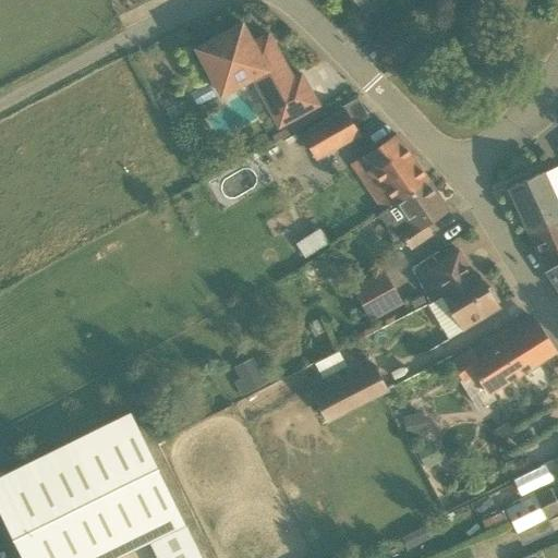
[(354,0),(363,11),(377,0),(354,0)]
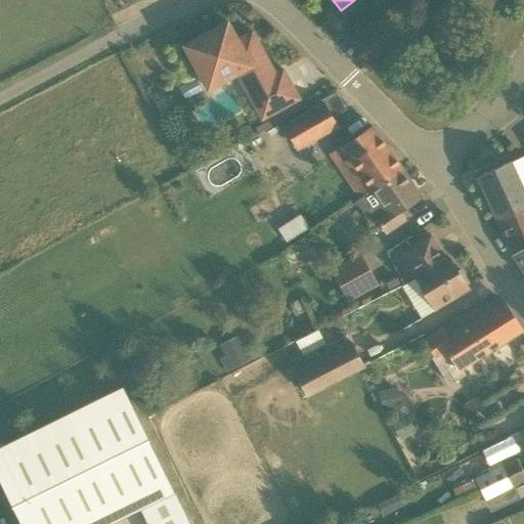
[(275,74),(256,39),(253,32),(238,39),(228,20),(184,45),(209,89),(237,73),(263,118),(299,98),(284,70),(275,74)]
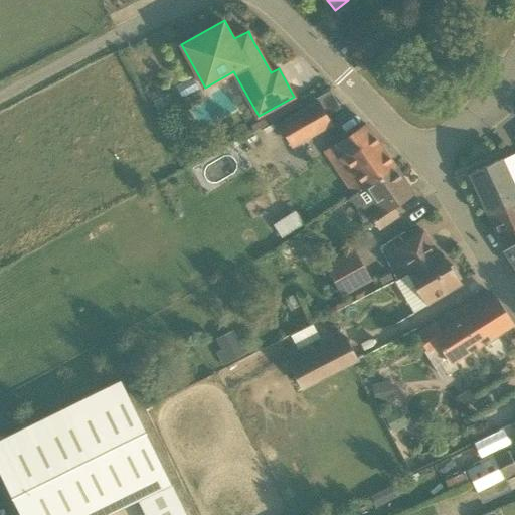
[(292,146),(314,134),(331,124),(319,103),(280,125),(292,146)]
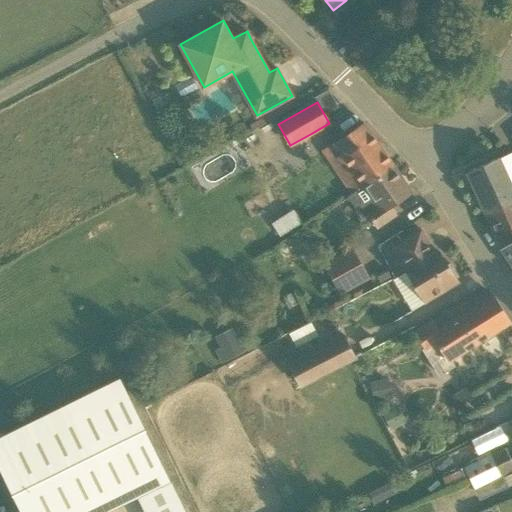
[(350,199),(395,168),(364,123),(323,152),(352,194),(348,197),(350,199)]
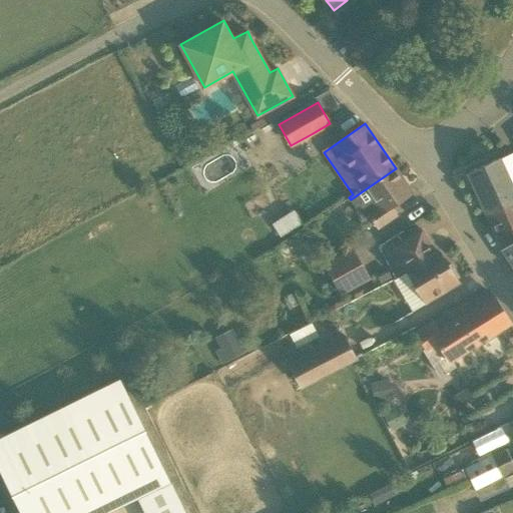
[(512,183),(512,184),(501,159),(500,157),(468,171),(480,198),(487,214),(512,202),(512,183)]
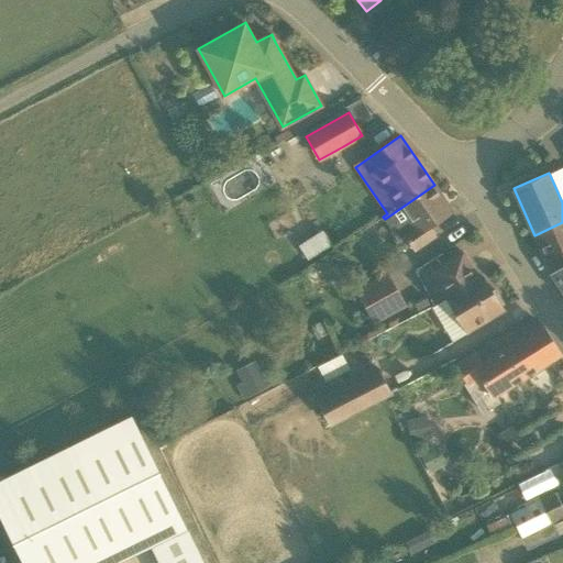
[(437,235),(431,227),(453,211),(434,185),(385,219),(399,236),(403,233),(415,252),(437,235)]
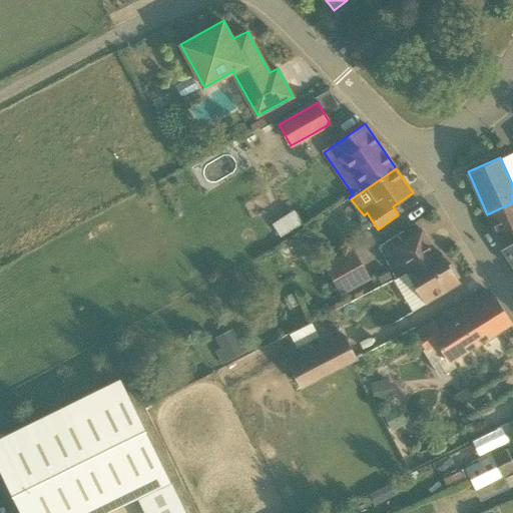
[(512,202),(487,214),(502,248),(502,249),(512,241),(512,202)]
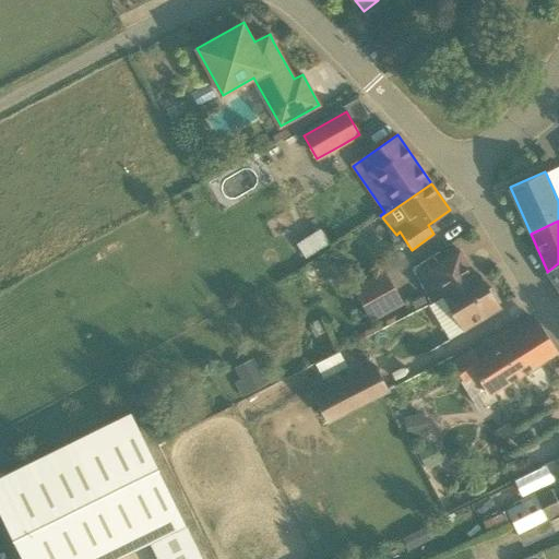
[(476,276),(460,250),(429,269),(445,295),(444,296),(464,330),(500,308),(497,302),(500,301),(491,287),(489,289),(479,274),(476,276)]
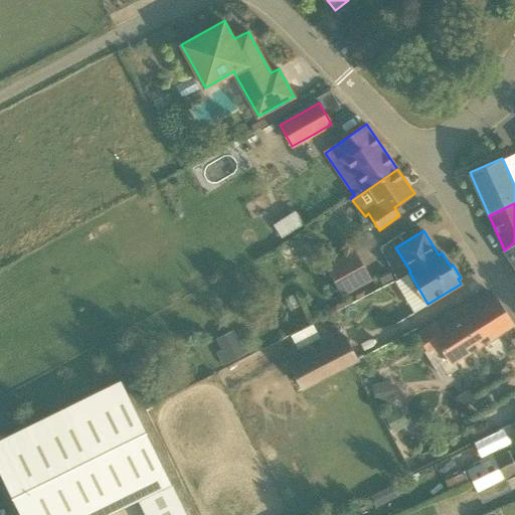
[(514,242),(504,250),(514,266),(514,242)]
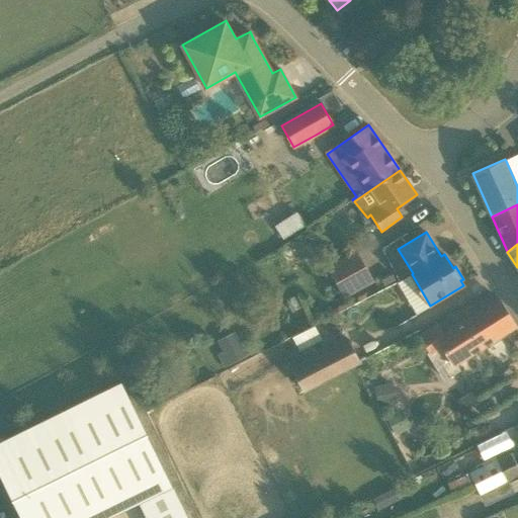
[(346,298),(374,281),(356,250),(328,267),(346,298)]
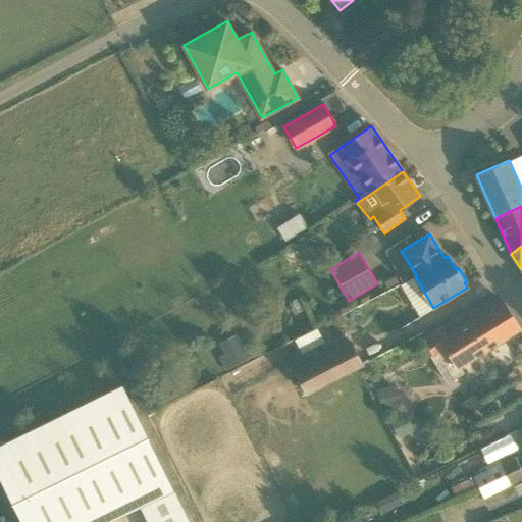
[(520,330),(519,328),(503,301),(446,332),(440,324),(421,337),(437,362),(450,354),(458,369),(520,330)]
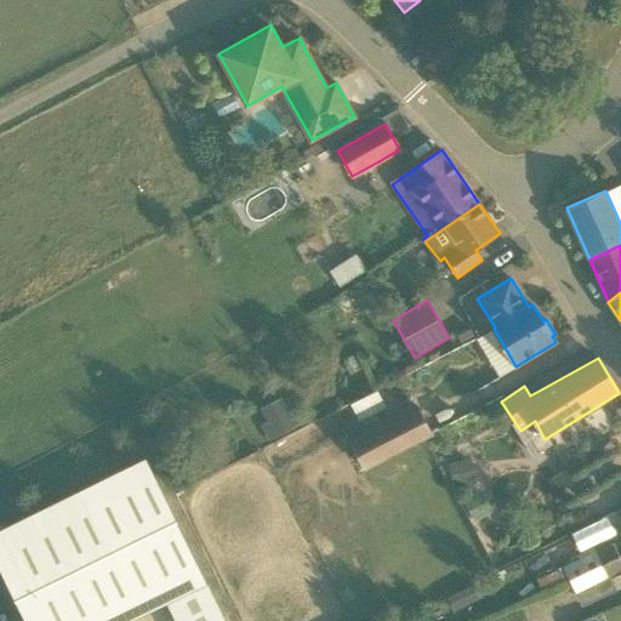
[(348,400),(358,420),(385,406),(376,387),(348,400)]
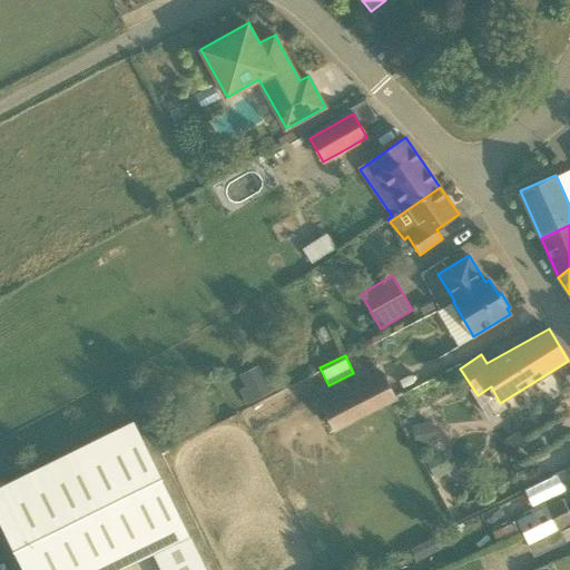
[(389,403),(399,397),(384,371),(331,397),(321,403),(335,431),(389,403)]
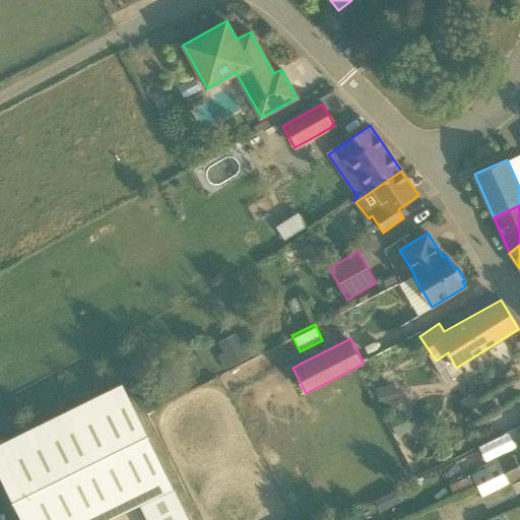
[(225,366),(249,354),(242,341),(223,350),(218,352),(225,366)]
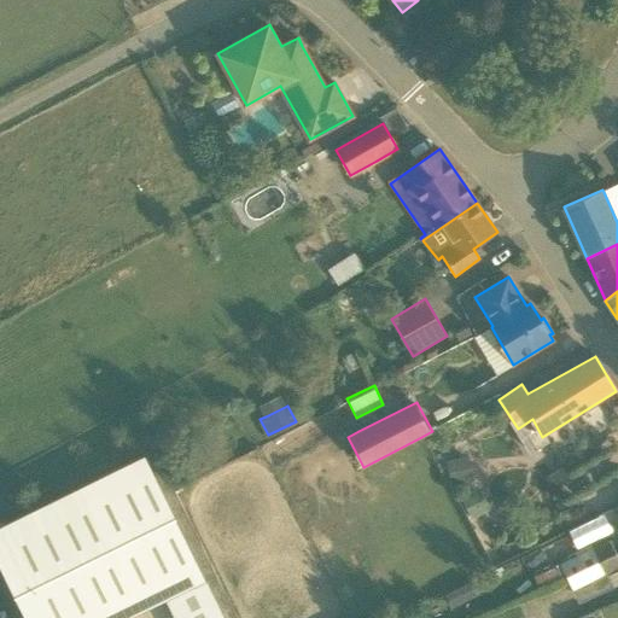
[(511,437),(477,439),(478,454),(512,453),(511,437)]
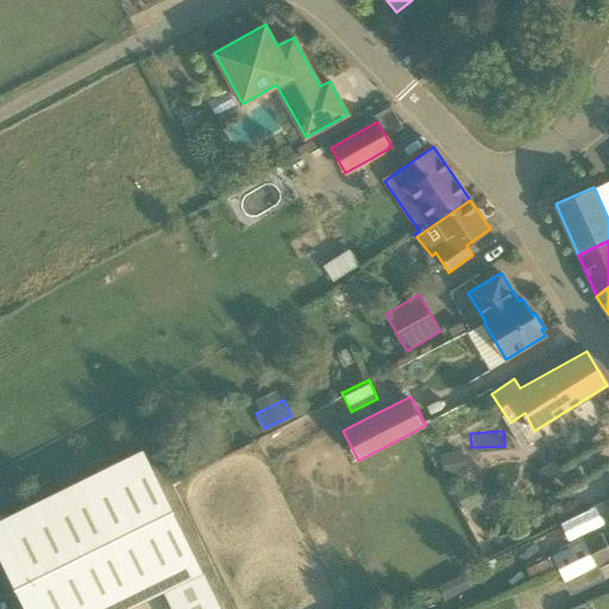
[(460,443),(440,449),(447,472),(468,466),(460,443)]
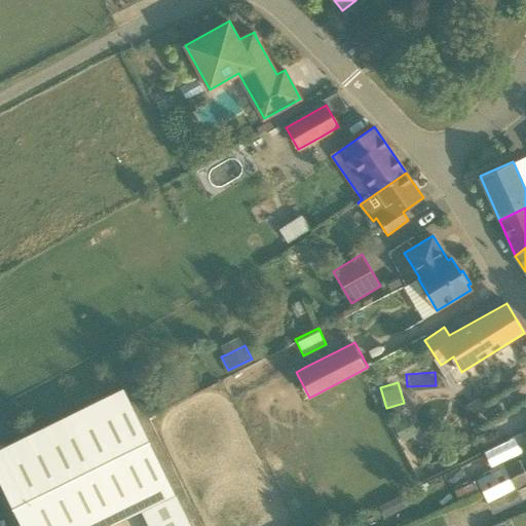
[(193,525),(176,492),(124,386),(0,447),(0,484),(21,525),(106,525),(141,510),(149,525),(193,525)]
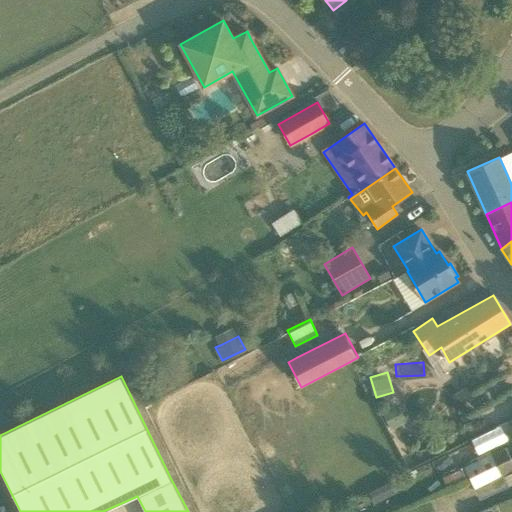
[(511,458),(511,459),(505,447),(464,466),(472,481),(475,488),(502,475),(503,477),(511,472),(511,458)]
